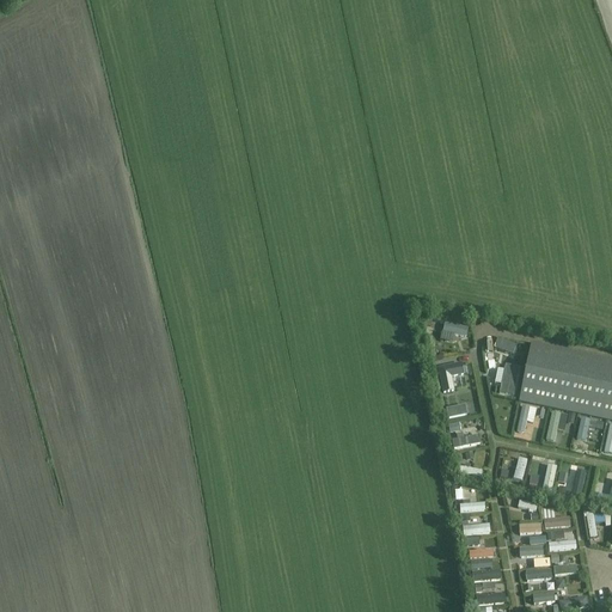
[(518,399),(611,418),(611,357),(531,341),(518,399)]
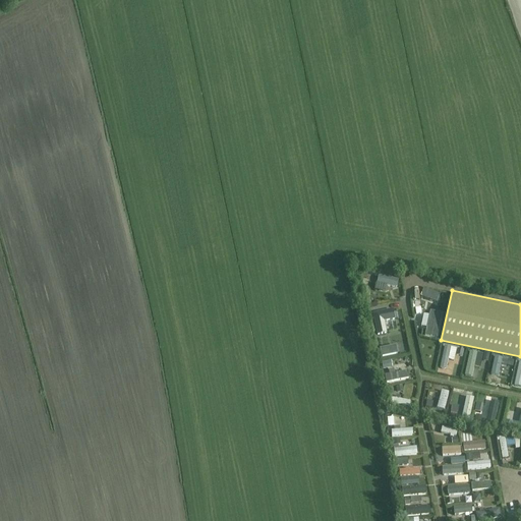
[(433,293),(430,300),(437,303),(440,295),(433,293)]
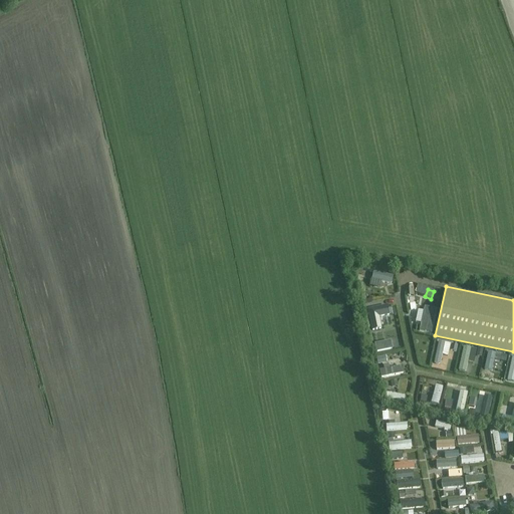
[(388,305),(367,309),(371,330),(381,328),(379,317),(390,315),(388,305)]
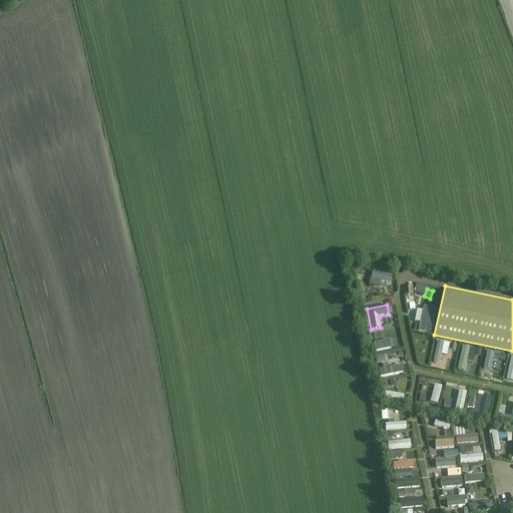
[(383,350),(391,348),(389,341),(386,341),(383,346),(383,350)]
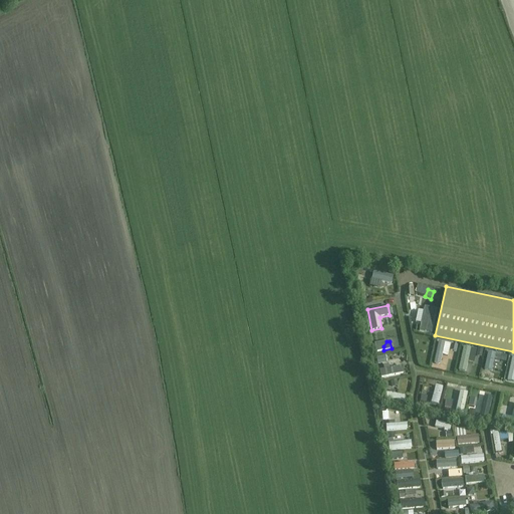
[(436,422),(434,428),(450,431),(451,425),(436,422)]
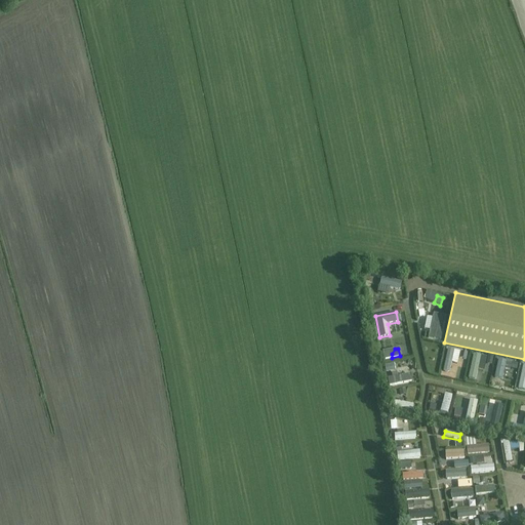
[(502,443),(506,463),(512,462),(509,442),(502,443)]
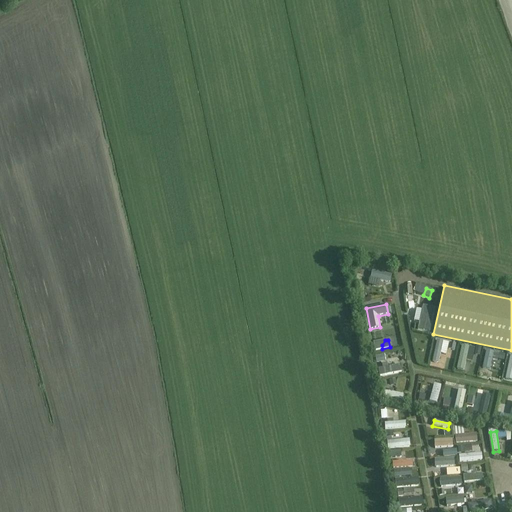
[(477,443),(476,435),(454,436),(455,444),(477,443)]
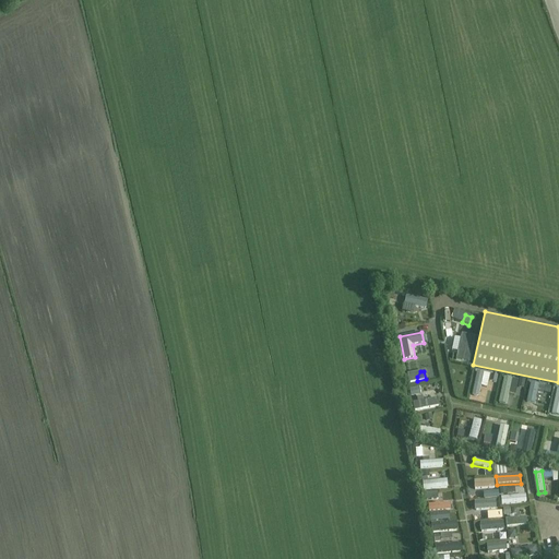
[(423,490),(447,488),(447,480),(421,483),(423,490)]
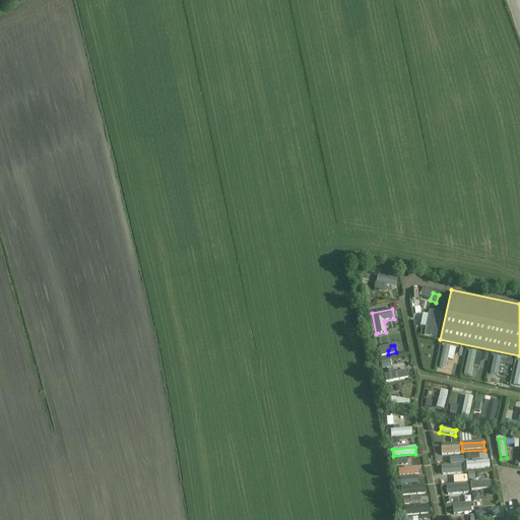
[(441,455),(459,455),(459,447),(440,448),(441,455)]
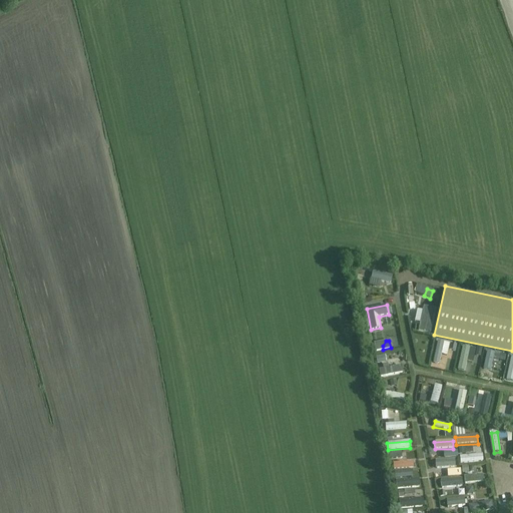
[(393,464),(393,470),(413,469),(413,462),(393,464)]
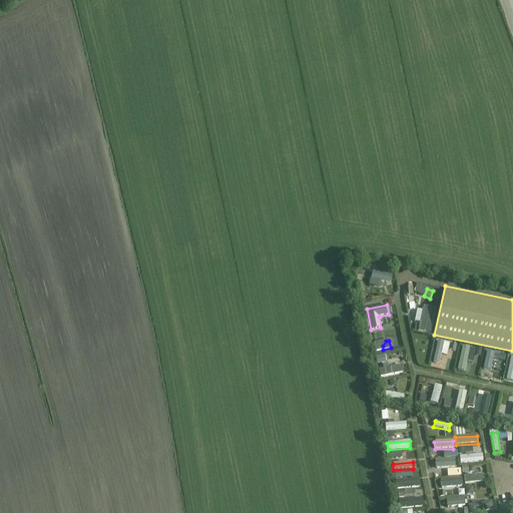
[(464,485),(483,483),(483,475),(463,477),(464,485)]
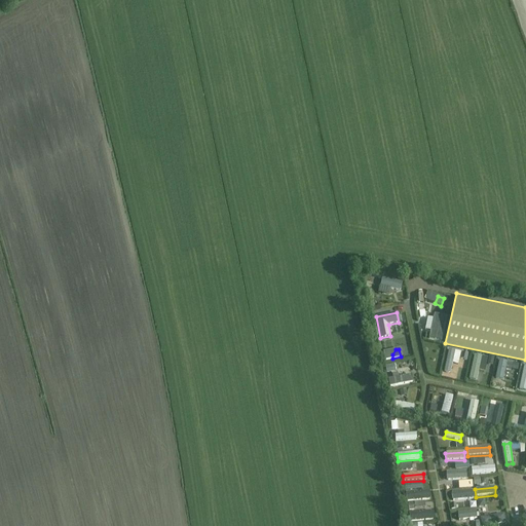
[(473,491),(451,493),(452,501),(474,499),(473,491)]
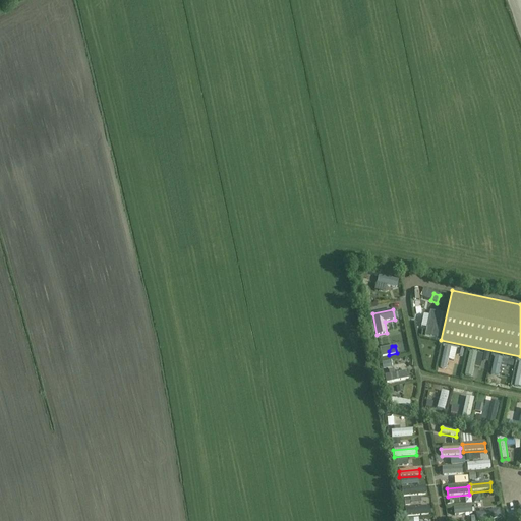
[(424,487),(401,489),(402,498),(425,496),(424,487)]
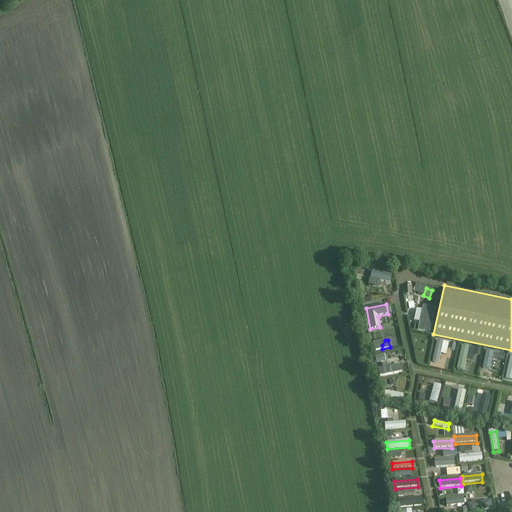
[(398,509),(422,507),(421,498),(397,500),(398,509)]
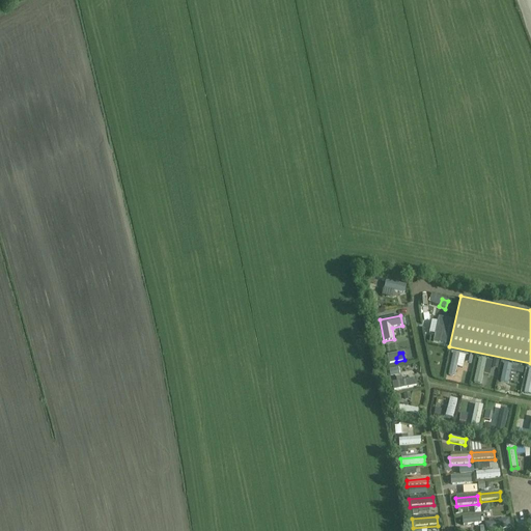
[(498,530),(510,529),(509,520),(484,524),(485,530),(498,530)]
